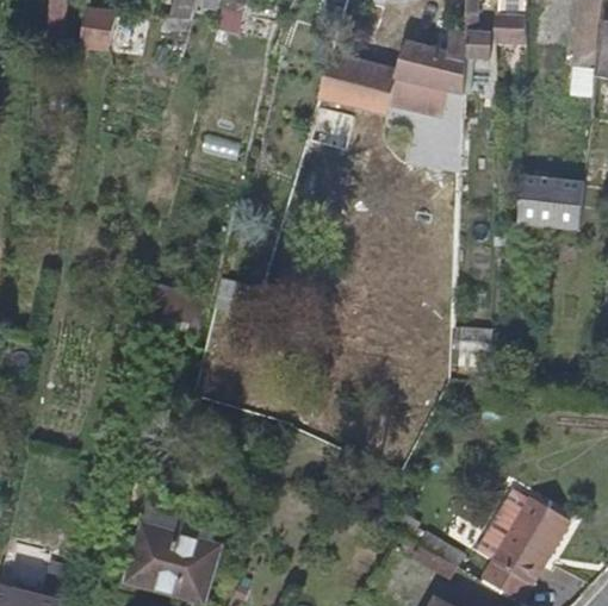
[(2,0),(1,6),(37,11),(37,0),(2,0)]
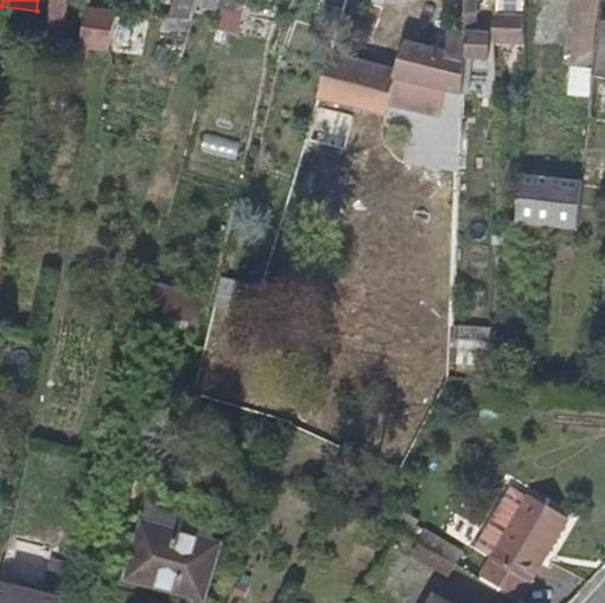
[(65,10),(67,0),(51,0),(45,46),(61,47),(65,10)]
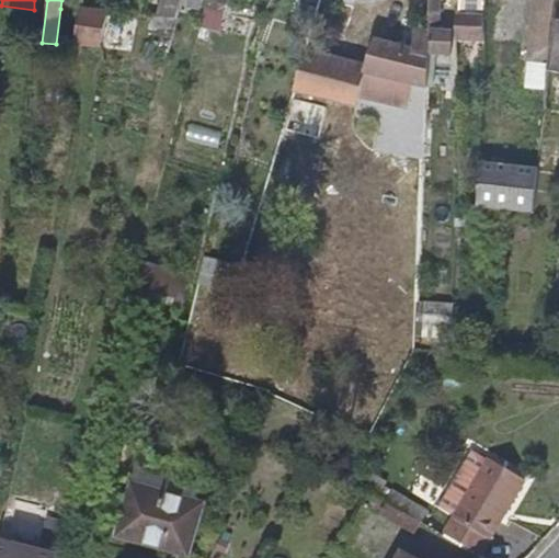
[(158,0),(155,13),(177,16),(180,0),(158,0)]
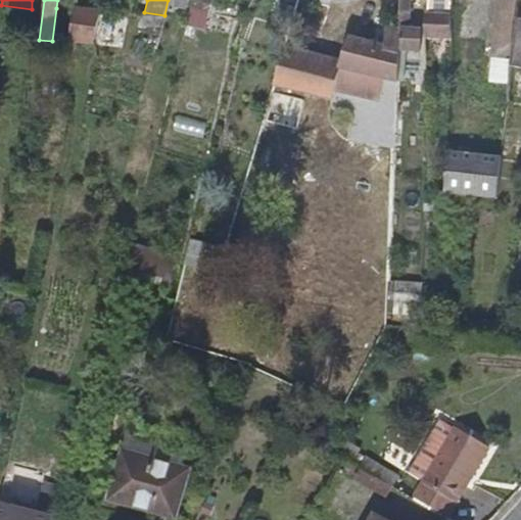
[(174,0),(173,4),(186,8),(190,0),(174,0)]
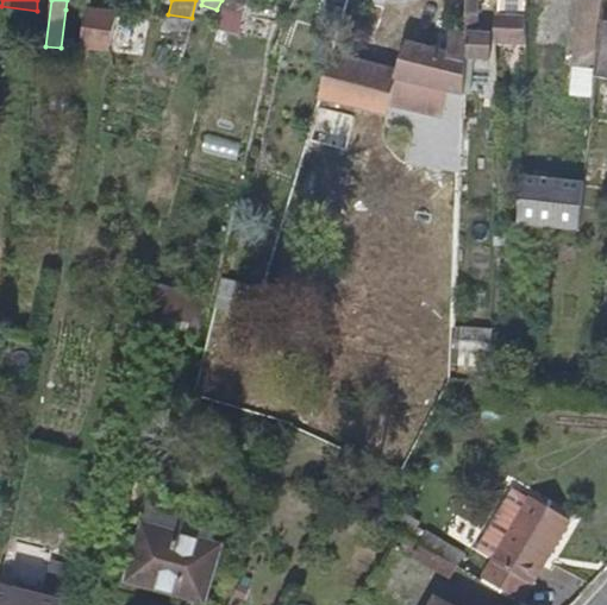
[(465,0),(465,29),(476,27),(479,0),(465,0)]
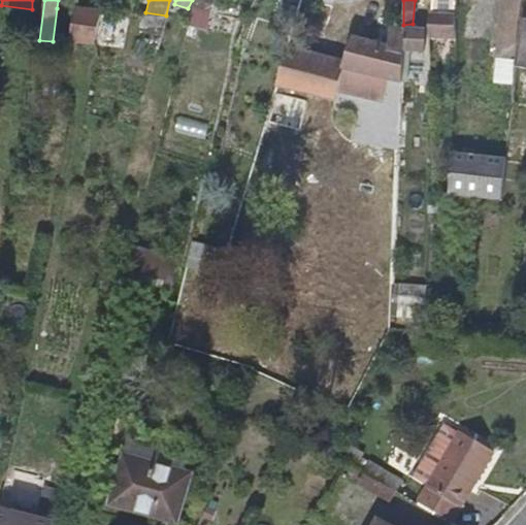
[(430,0),(428,37),(454,38),(455,0),(430,0)]
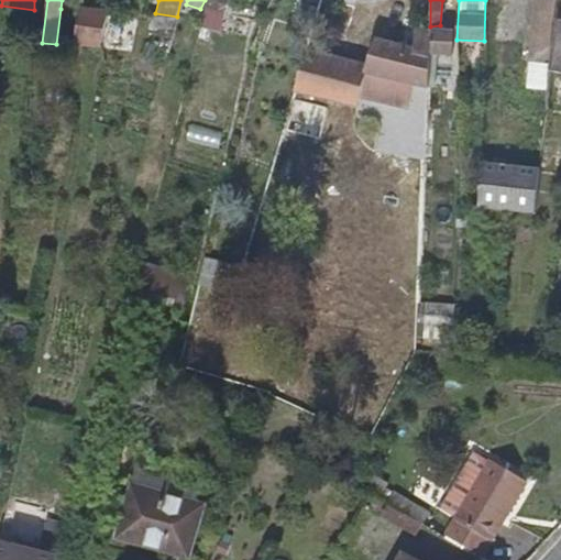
[(532,0),(528,61),(549,62),(553,19),(556,0),(532,0)]
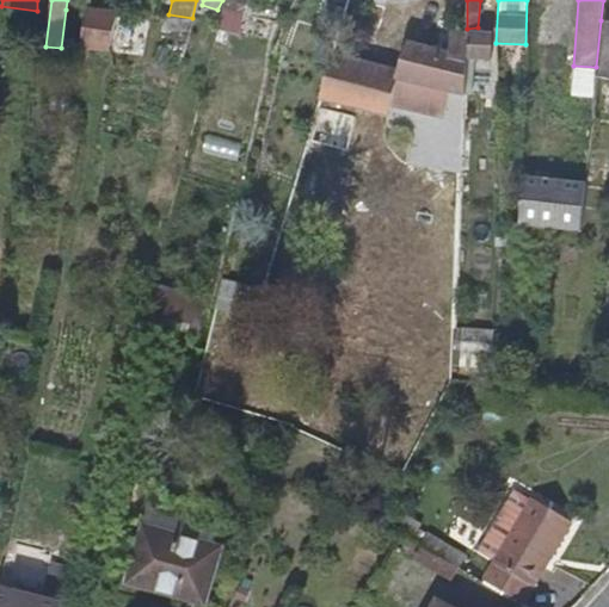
[(340,24),(344,6),(328,2),(323,25),(328,26),(331,22),(340,24)]
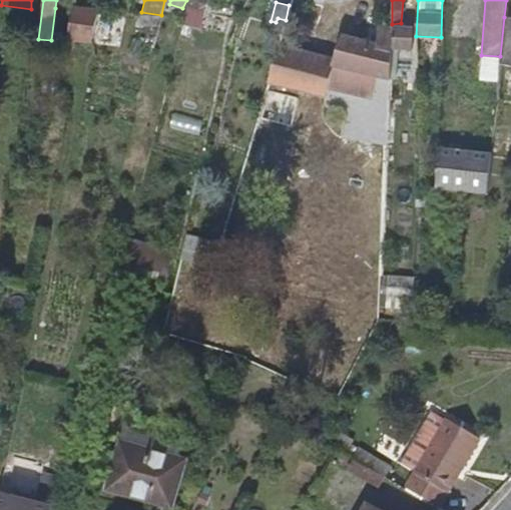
[(187,46),(217,53),(226,14),(187,5),(179,32),(189,35),(187,46)]
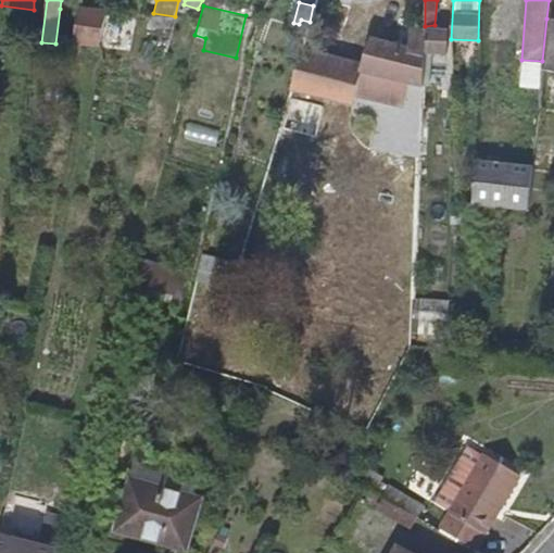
[(79,11),(60,9),(55,44),(75,45),(78,21),(79,11)]
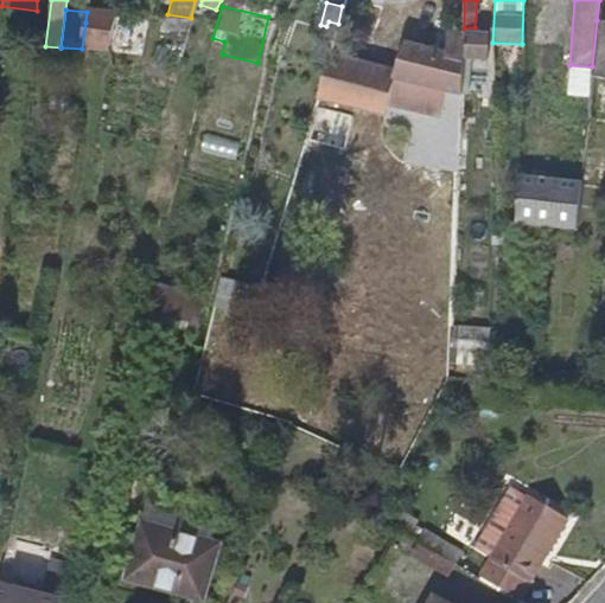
[(604,21),(597,20),(592,66),(592,75),(604,76),(604,21)]
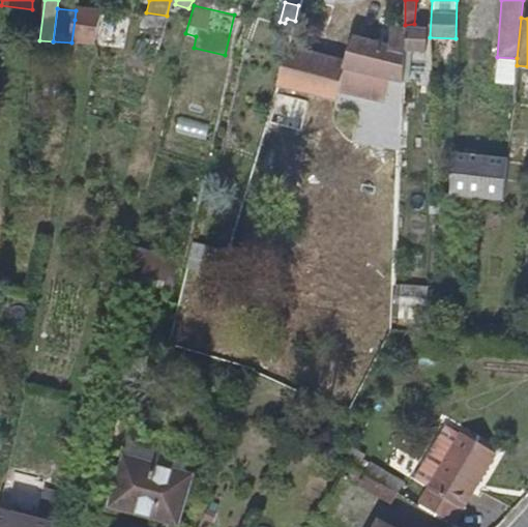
[(288,45),(295,21),(287,19),(285,23),(280,22),(271,52),(285,55),(288,45)]
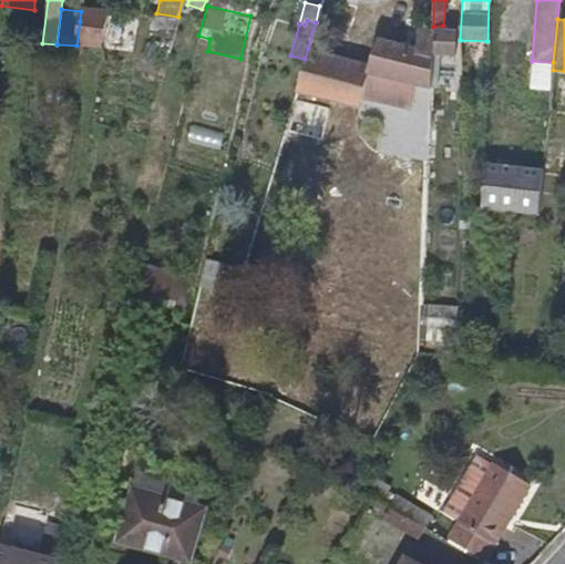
[(80,21),(76,45),(99,47),(100,44),(103,27),(80,21)]
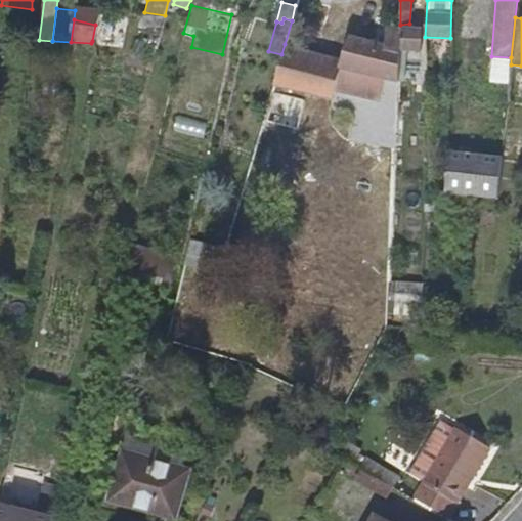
[(397,82),(400,25),(386,25),(384,44),(348,36),(340,58),(285,44),(281,54),(259,137),(258,143),(273,148),(292,89),(333,98),(335,90),(341,69),(385,79),(397,82)]
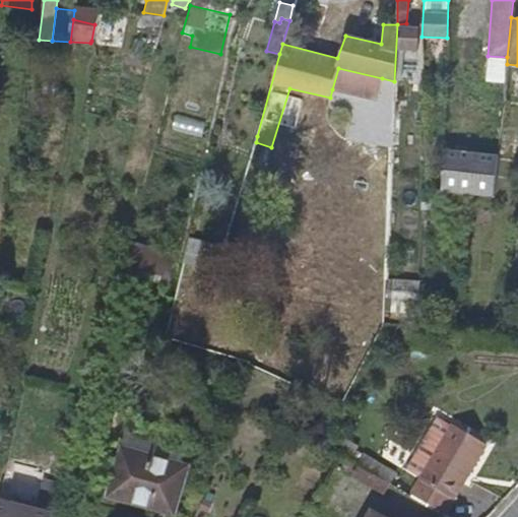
[(517,65),(507,64),(504,84),(517,84),(517,76),(517,75),(517,65)]
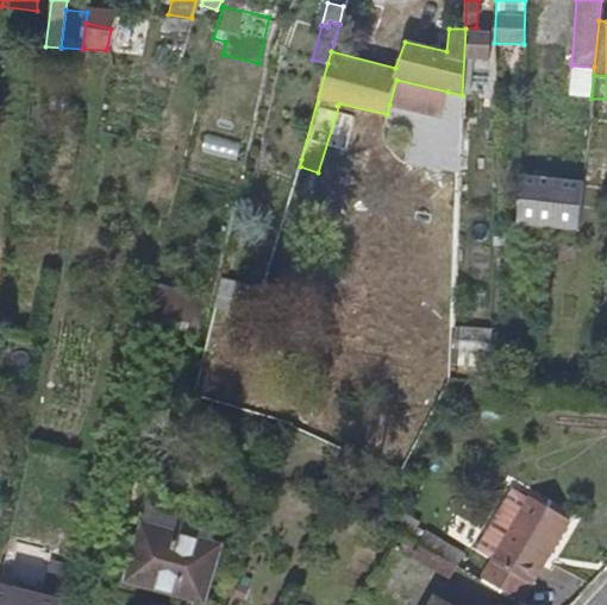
[(440,118),(448,92),(396,80),(389,105),(440,118)]
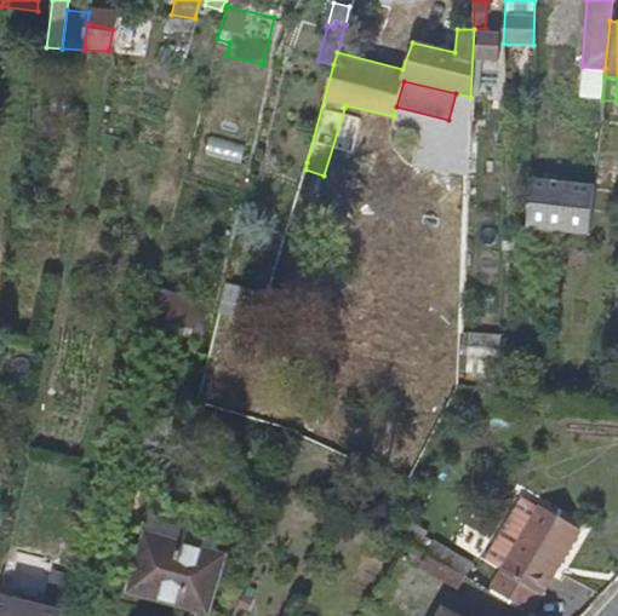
[(293,180),(301,183),(305,170),(298,166),(293,180)]
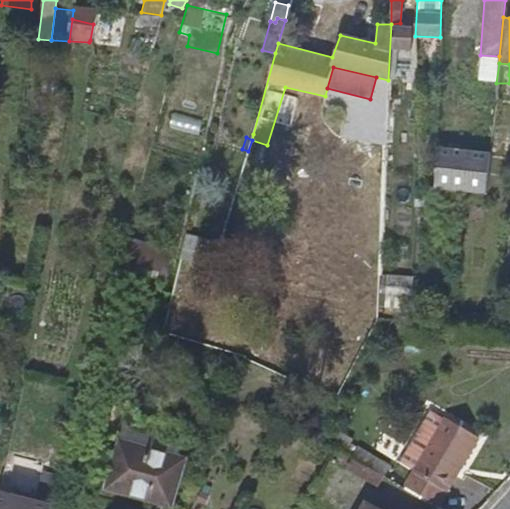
[(490,152),(437,145),(436,187),(442,188),(461,191),(485,194),(490,152)]
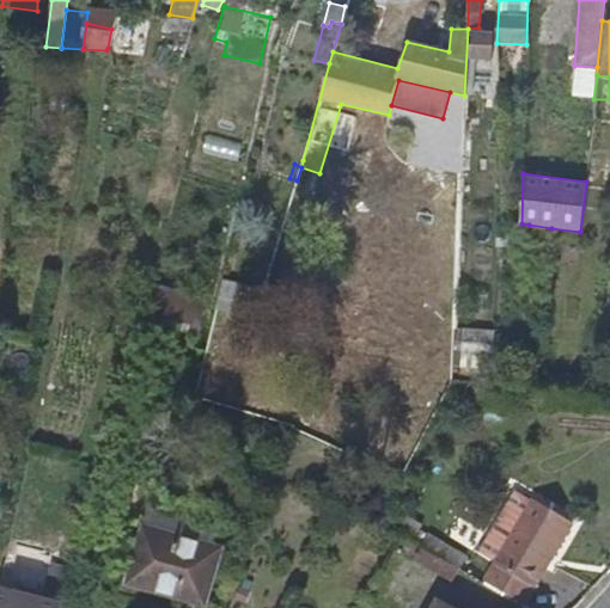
[(551,228),(529,225),(528,239),(551,240),(551,228)]
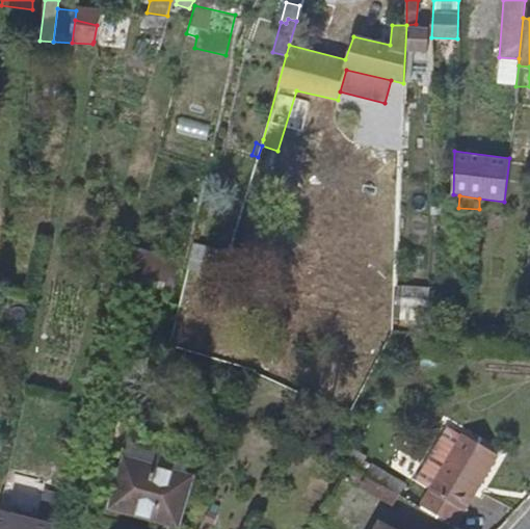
[(130,257),(179,266),(182,256),(133,245),(130,257)]
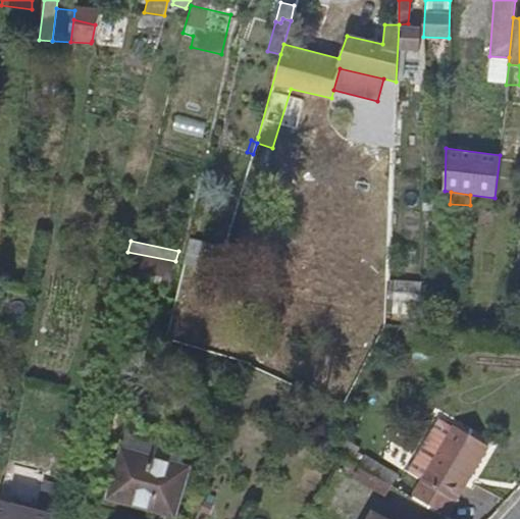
[(167,286),(175,261),(127,252),(122,274),(167,286)]
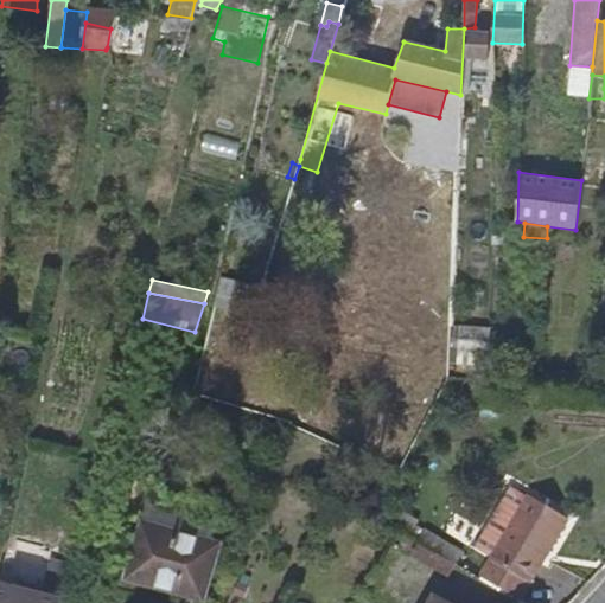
[(490,555),(522,499),(504,488),(472,545),(490,555)]
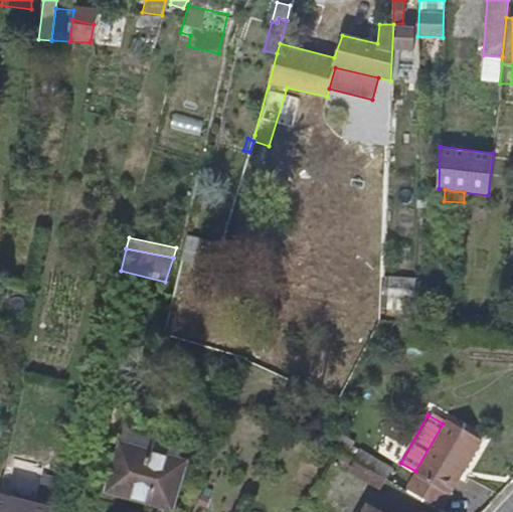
[(482,441),(445,419),(443,423),(415,471),(405,488),(441,509),(482,441)]
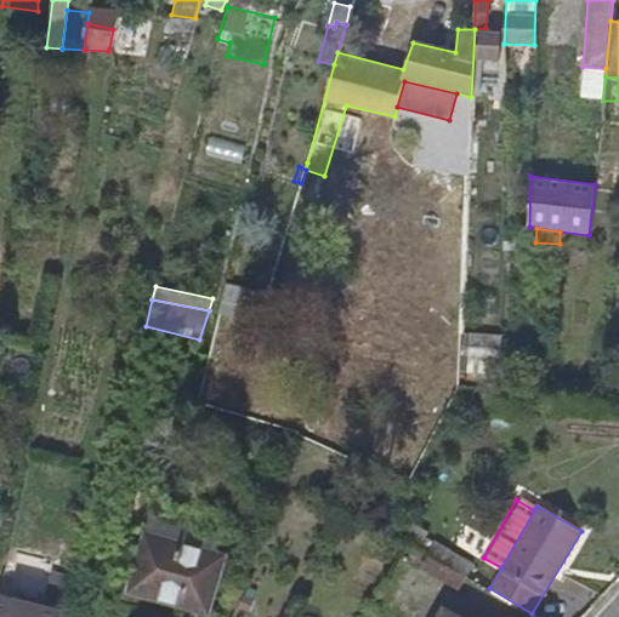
[(204,612),(227,531),(153,510),(129,590),(204,612)]
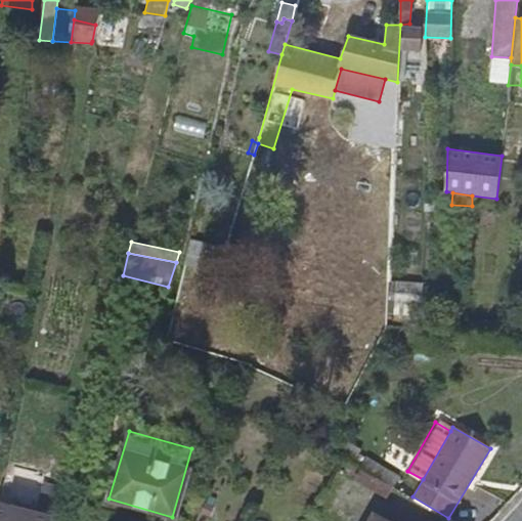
[(386,498),(392,487),(358,467),(352,478),(386,498)]
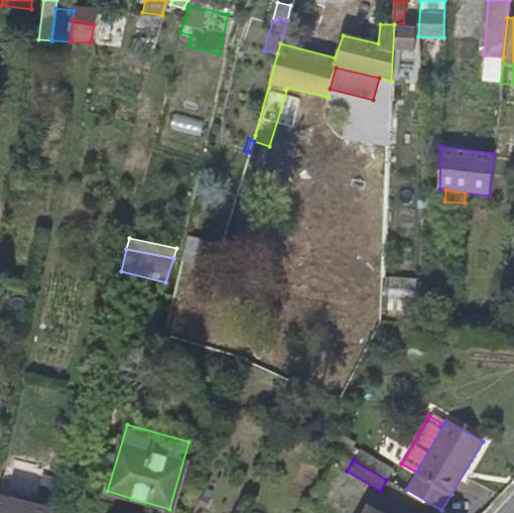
[(0,512),(32,512),(40,481),(35,480),(31,500),(0,492),(0,512)]
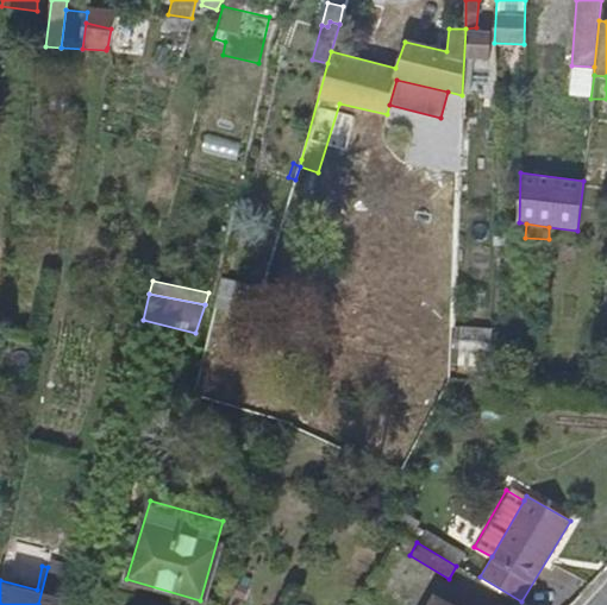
[(61,604),(62,603),(69,572),(48,567),(38,604),(61,604)]
